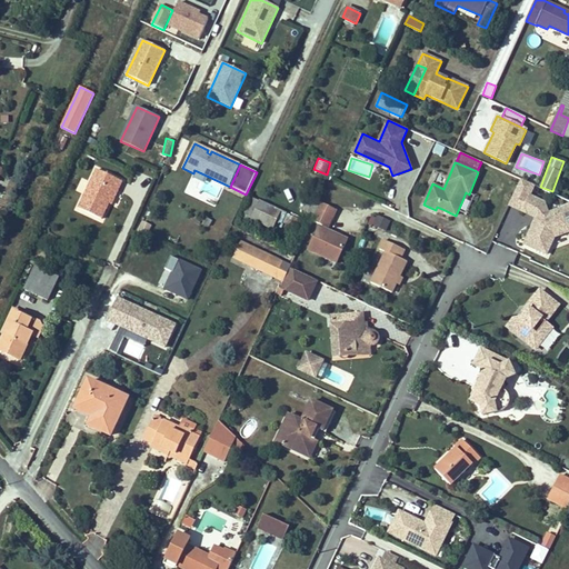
[(122,181),(97,170),(79,209),(101,219),(109,203),(115,190),(118,191),(122,181)]
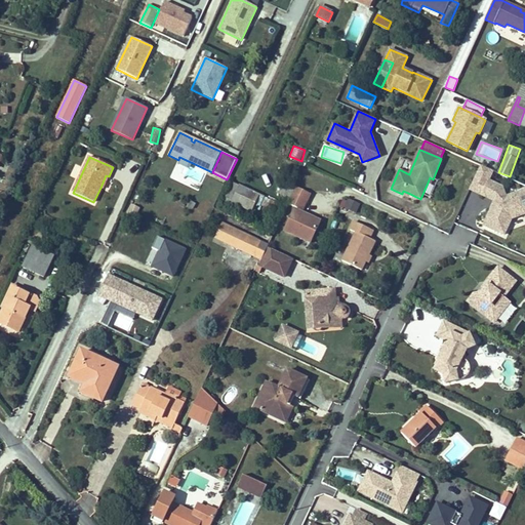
[(492,171),(480,166),(470,190),(481,195),(487,180),(492,171)]
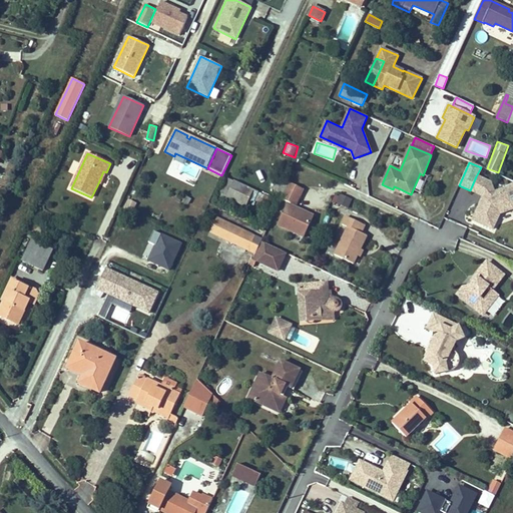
[(100,184),(106,172),(103,171),(98,183),(100,184)]
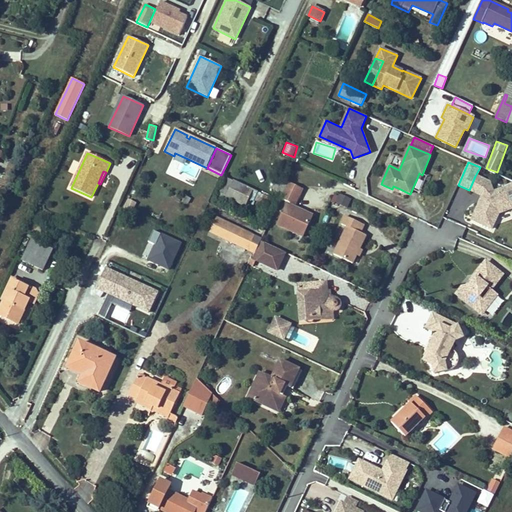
[(484,200),(482,205),(479,204),(472,220),(491,229),(498,213),(511,208),(504,188),(493,193),(490,183),(475,176),(469,190),(483,196),(484,200)]
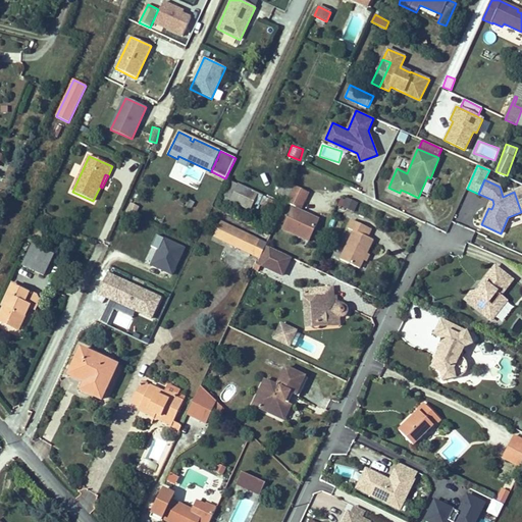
[(229,203),(238,185),(231,181),(222,200),(229,203)]
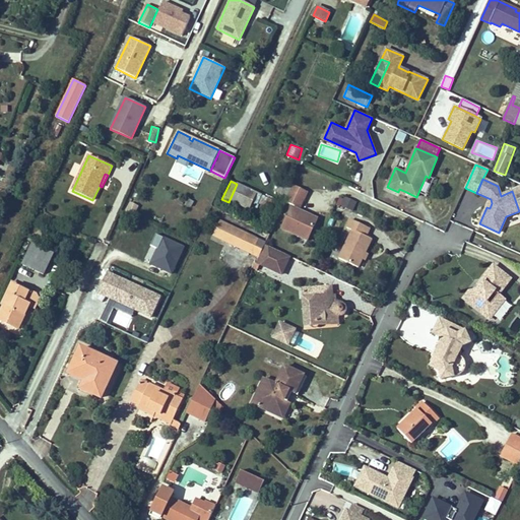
[(249,209),(257,193),(237,184),(230,200),(249,209)]
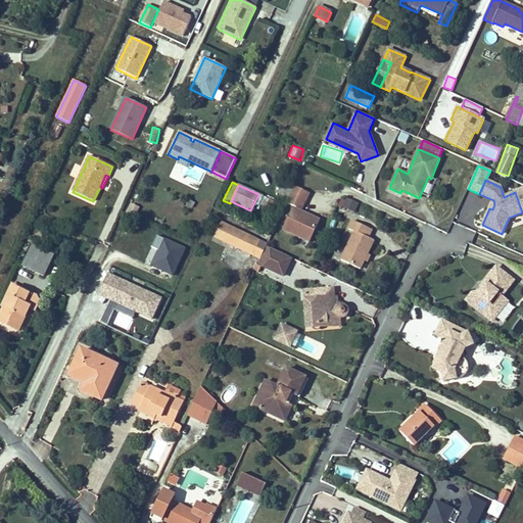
[(295,186),(287,203),(301,209),(310,193),(295,186)]
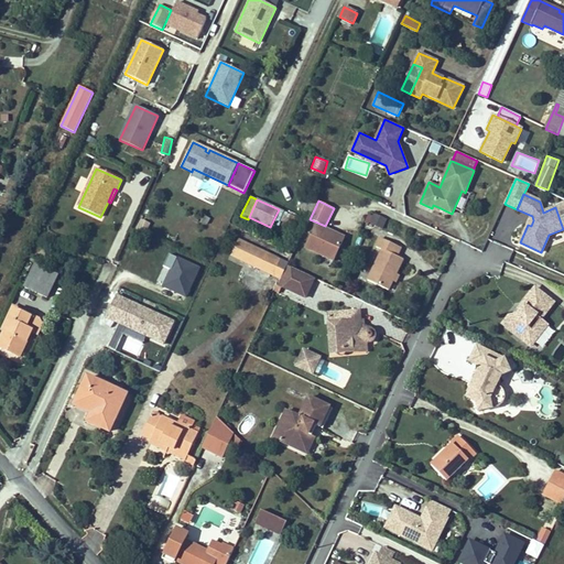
[(280,208),(273,224),(278,226),(285,210),(280,208)]
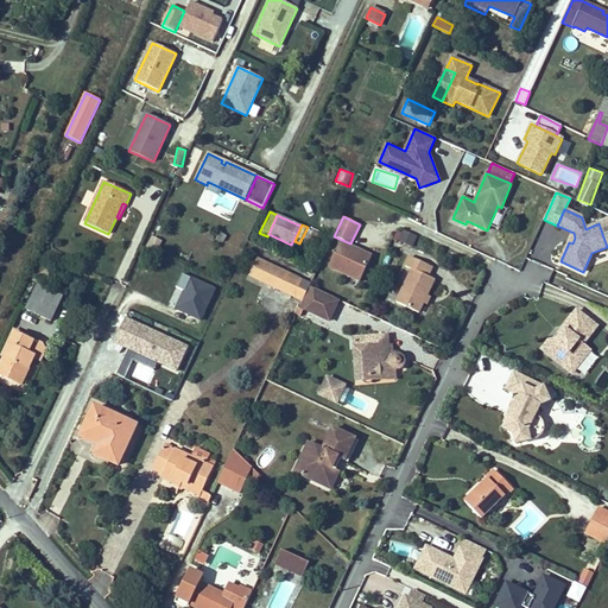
[(398,227),(393,239),(413,247),(417,235),(398,227)]
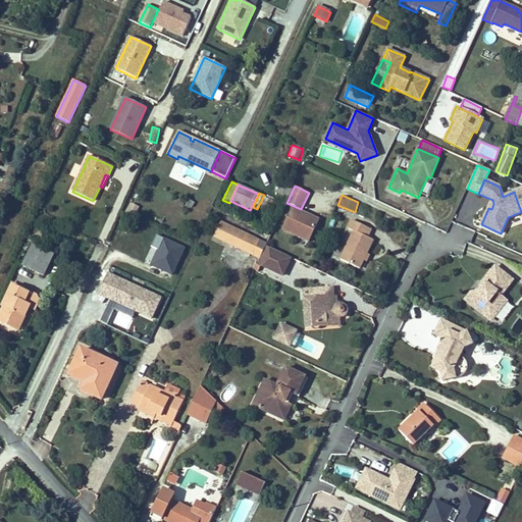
[(275,202),(269,199),(265,207),(271,210),(275,202)]
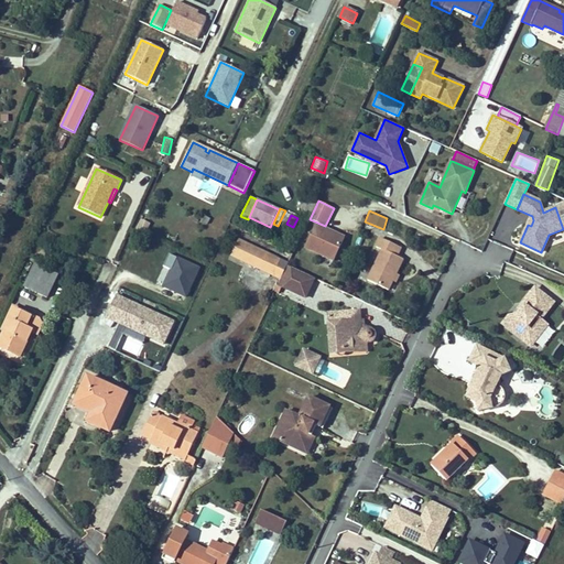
[(345,238),(316,225),(305,248),(334,261),(345,238)]
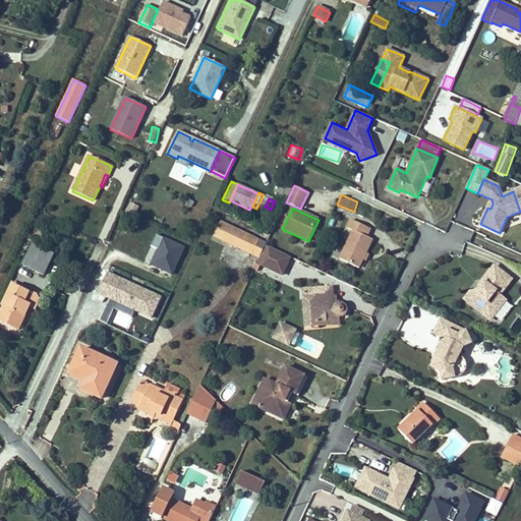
[(366,237),(370,229),(351,220),(347,228),(353,231),(340,258),(358,268),(363,258),(365,254),(372,240),(366,237)]
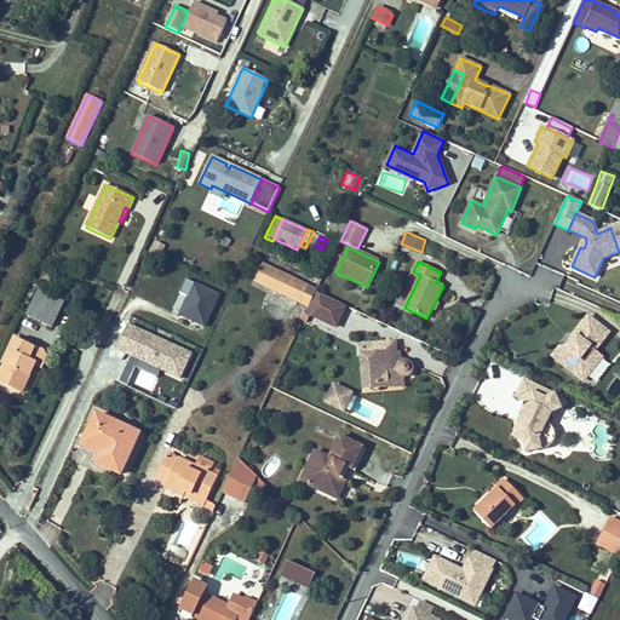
[(305,285),(263,264),(254,282),(297,302),(305,285)]
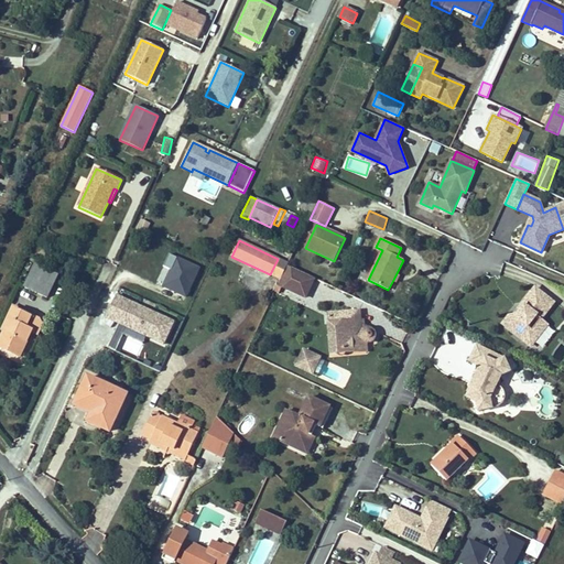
[(169,255),(163,267),(170,270),(162,286),(185,297),(198,269),(169,255)]
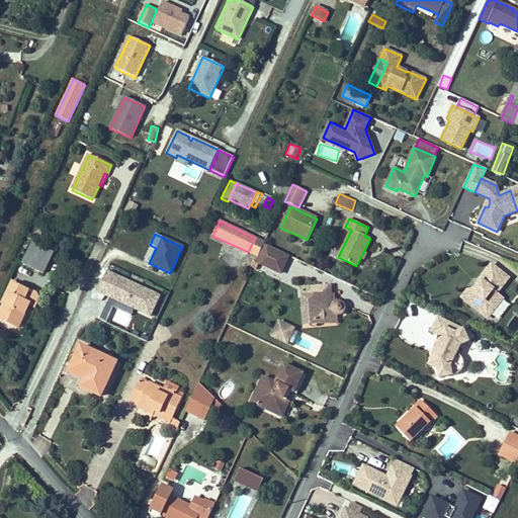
[(248,252),(258,257),(265,242),(255,238),(248,252)]
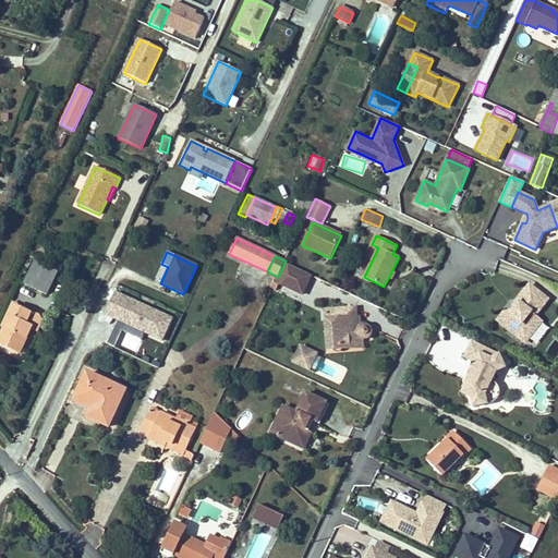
[(57,273),(35,262),(25,284),(47,295),(57,273)]
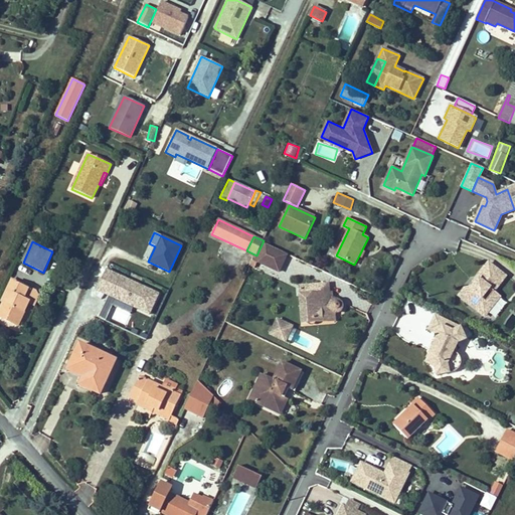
[(287,255),(263,243),(258,253),(266,258),(264,264),(280,272),(287,255)]
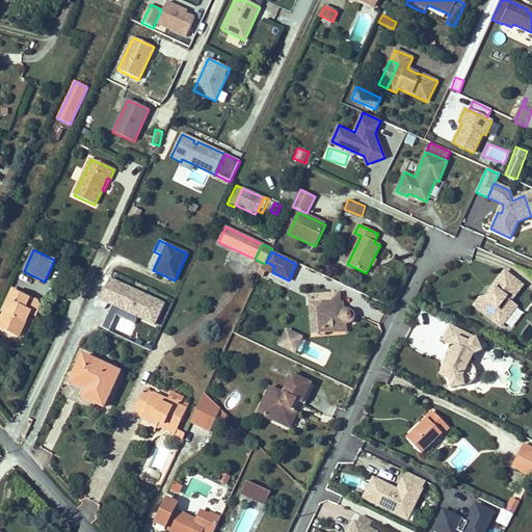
[(263,268),(272,272),(274,266),(266,262),(263,268)]
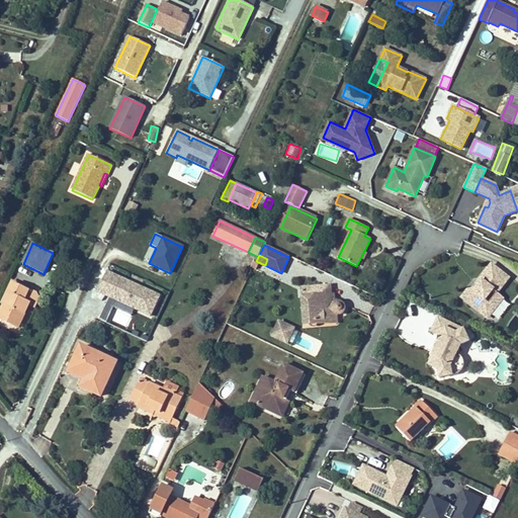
[(472,290),(467,290),(463,294),(464,300),(471,306),(477,305),(490,316),(504,298),(497,293),(509,278),(492,264),(480,280),(482,281),(473,291),(472,290)]
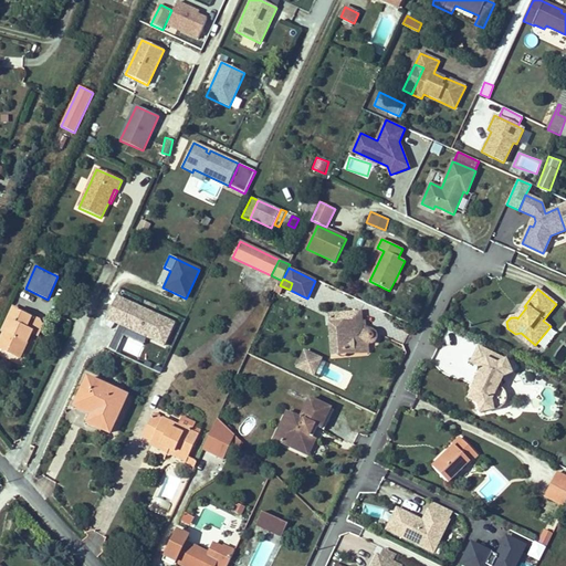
[(165,346),(176,321),(116,294),(105,320),(165,346)]
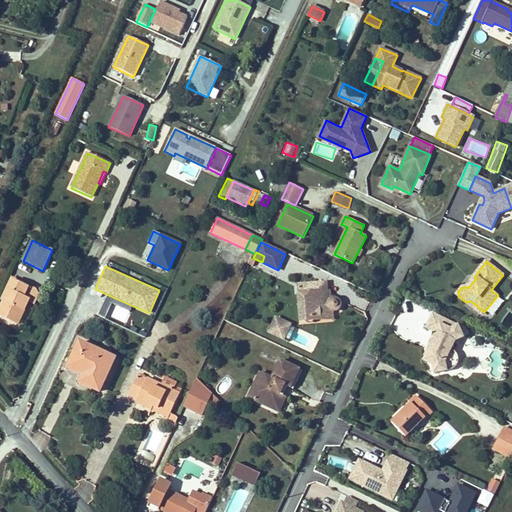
[(468,288),(476,278),(474,277),(466,287),(467,287),(468,288)]
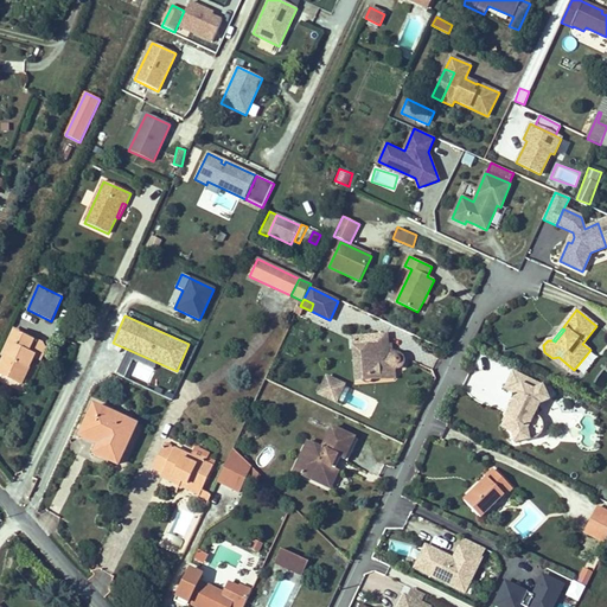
[(5,357),(16,333),(13,332),(2,356),(5,357)]
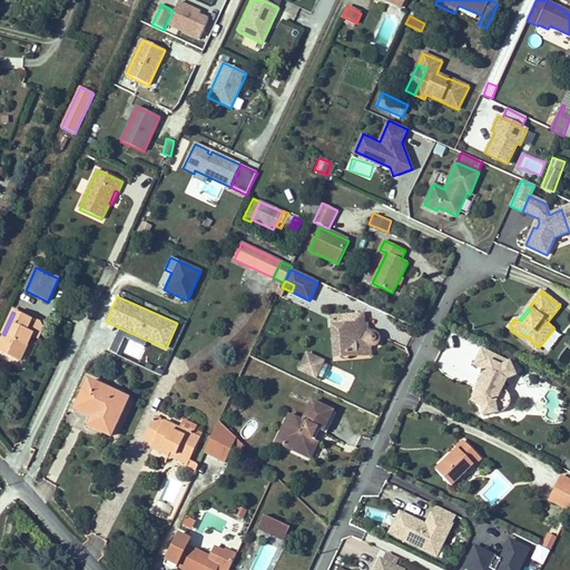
[(0,351),(20,361),(31,335),(38,338),(42,327),(39,323),(31,318),(30,321),(15,313),(5,335),(0,344),(0,351)]
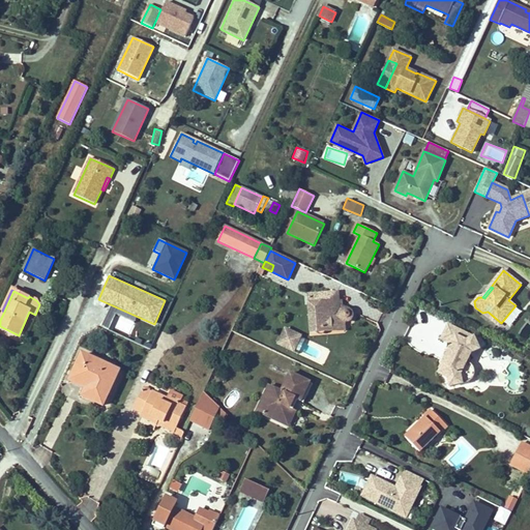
[(354,314),(352,310),(341,304),(337,302),(337,293),(308,295),(312,332),(322,332),(324,329),(339,328),(343,321),(347,322),(351,321),(354,318),(354,314)]
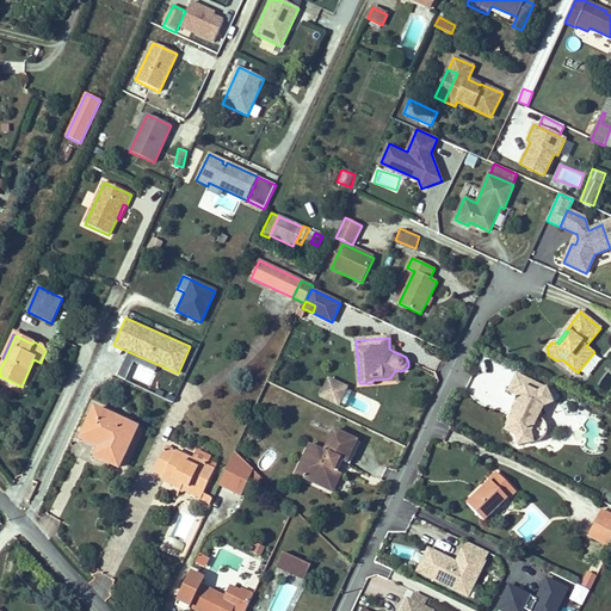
[(575,375),(578,372),(562,359),(556,360),(575,375)]
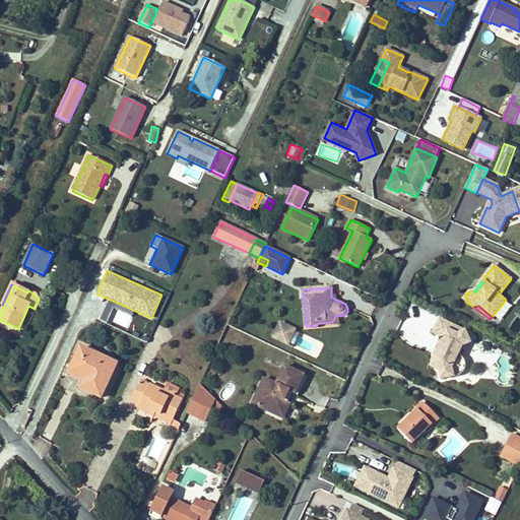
[(448,322),(440,319),(433,333),(441,337),(448,322)]
